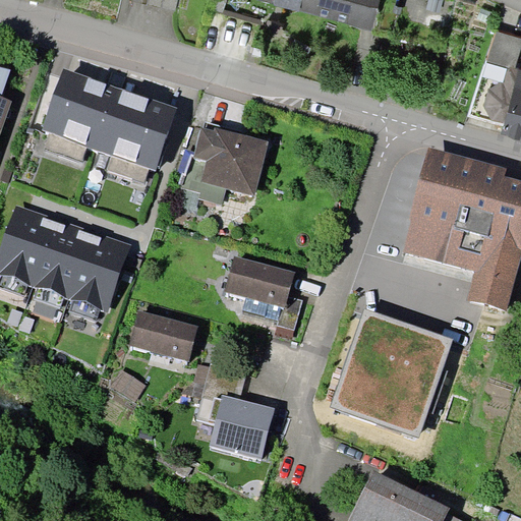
[(178,0),(133,0),(134,1),(176,10),(178,0)]
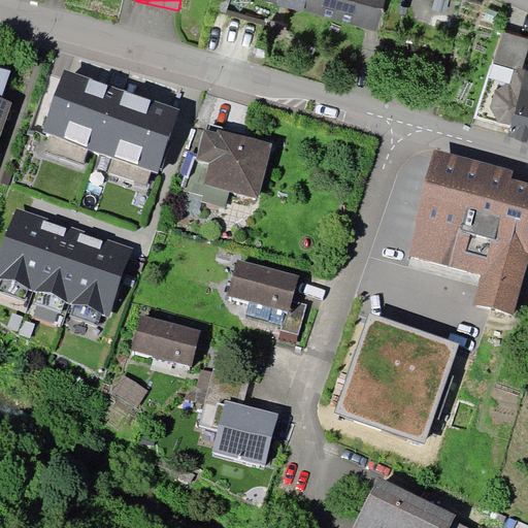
[(263,0),(377,30),(385,0),(263,0)]
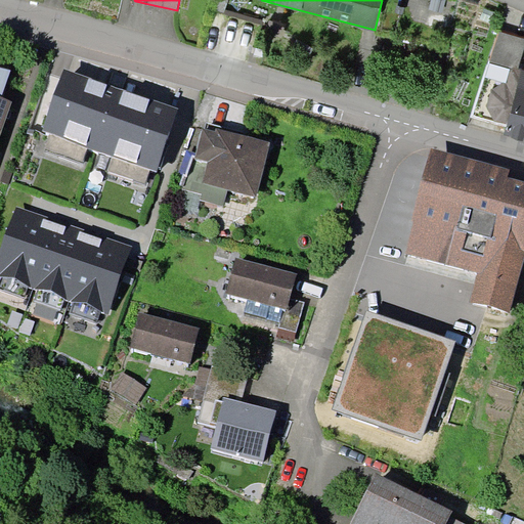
[(523,45),(523,38),(498,32),(489,61),(511,68),(517,70),(523,45)]
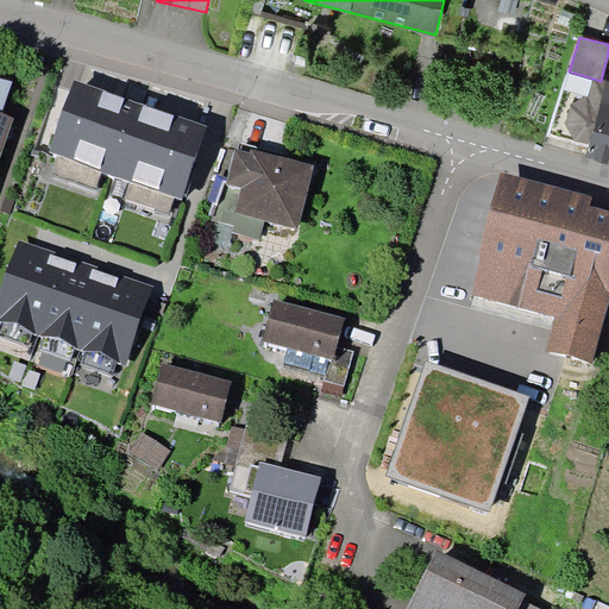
[(588,96),(594,79),(569,71),(564,89),(588,96)]
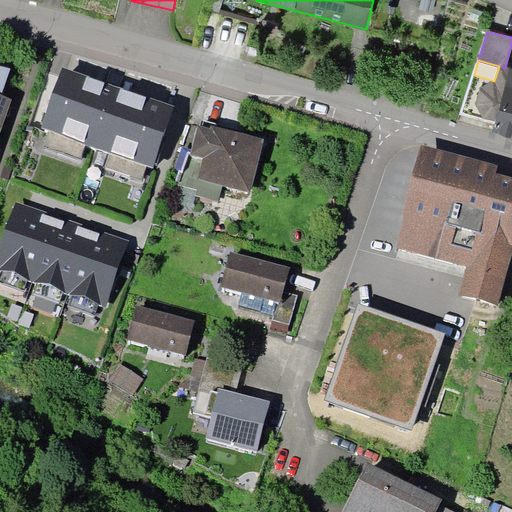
[(0,94),(1,95),(11,68),(0,64),(0,94)]
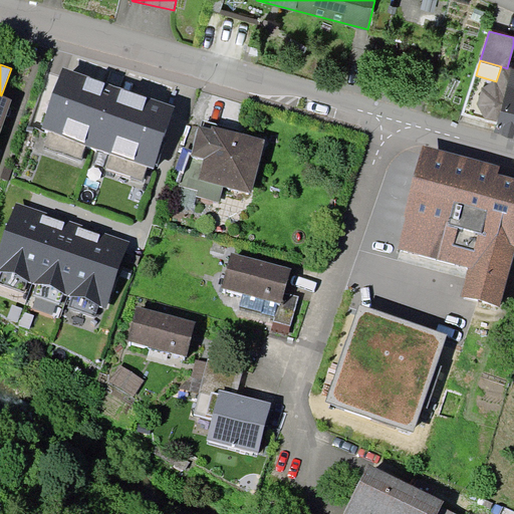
[(155,169),(177,107),(63,67),(41,129),(50,132),(86,145),(110,153),(148,166),(155,169)]
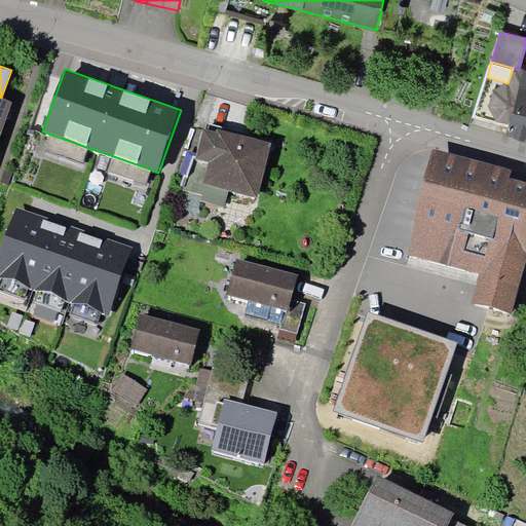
[(525,71),(524,70),(505,136),(525,141),(525,71)]
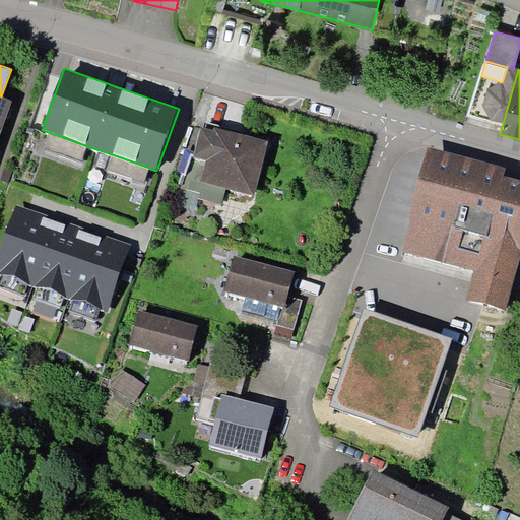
[(0,128),(2,130),(12,101),(1,96),(0,95),(0,128)]
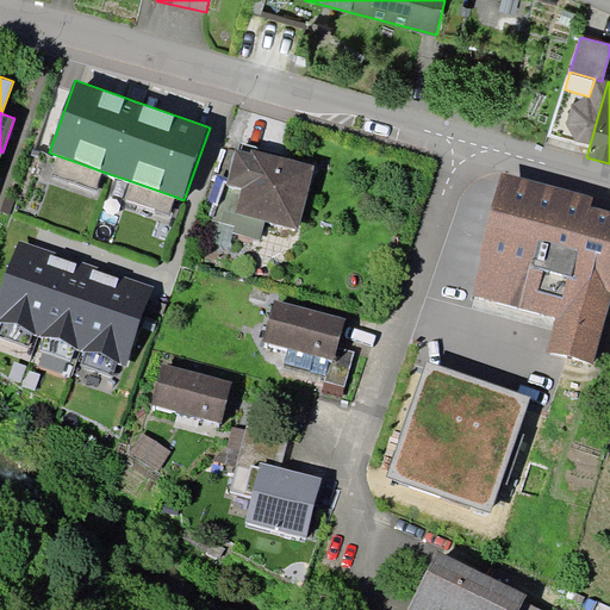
[(315,165),(251,149),(251,153),(235,149),(226,184),(241,188),(235,212),(266,221),(298,228),(315,165)]
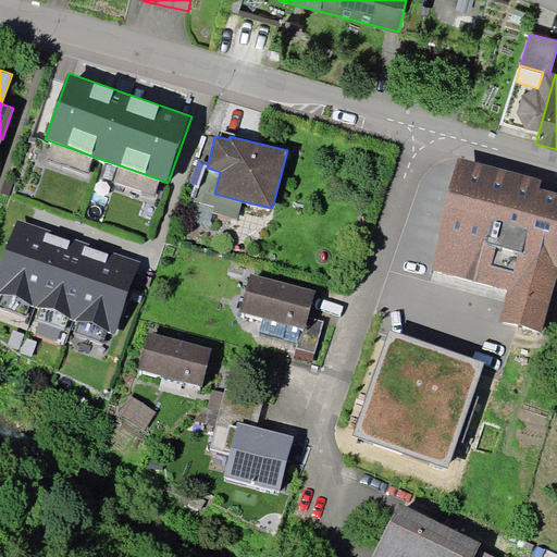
[(88,172),(94,157),(54,143),(49,158),(88,172)]
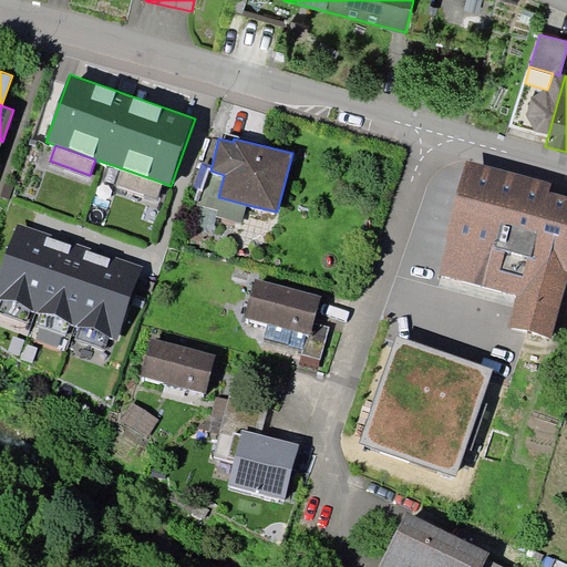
[(550,183),(465,161),(435,275),(516,296),(508,327),(552,338),(566,277),(566,195),(549,191),(550,183)]
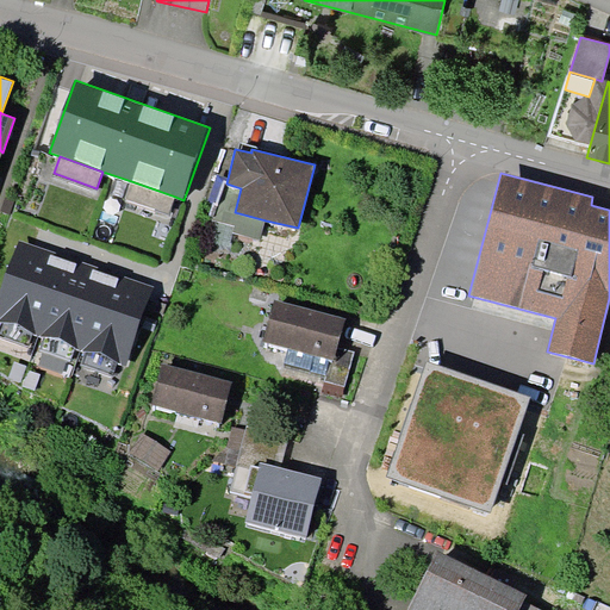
[(169,213),(175,197),(131,181),(125,197),(169,213)]
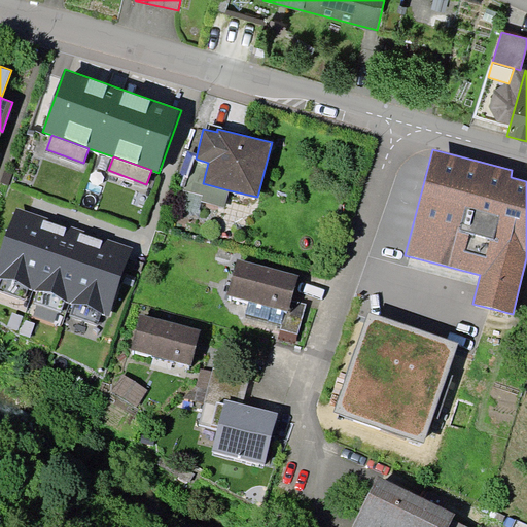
[(225,207),(230,190),(203,183),(208,163),(196,159),(184,189),(204,195),(202,201),(225,207)]
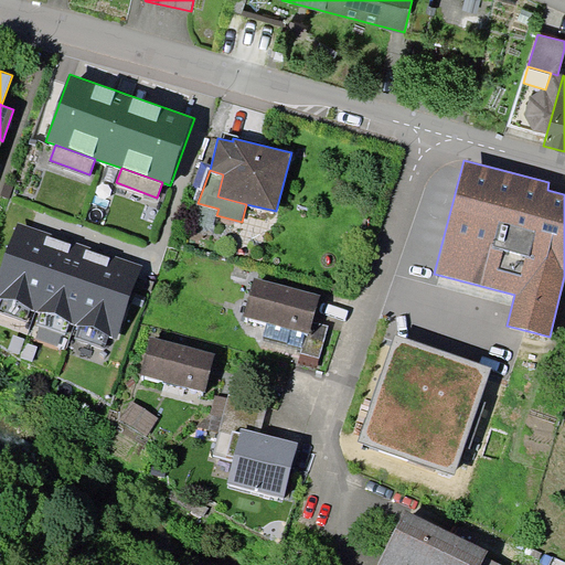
[(9,198),(13,185),(6,182),(1,194),(9,198)]
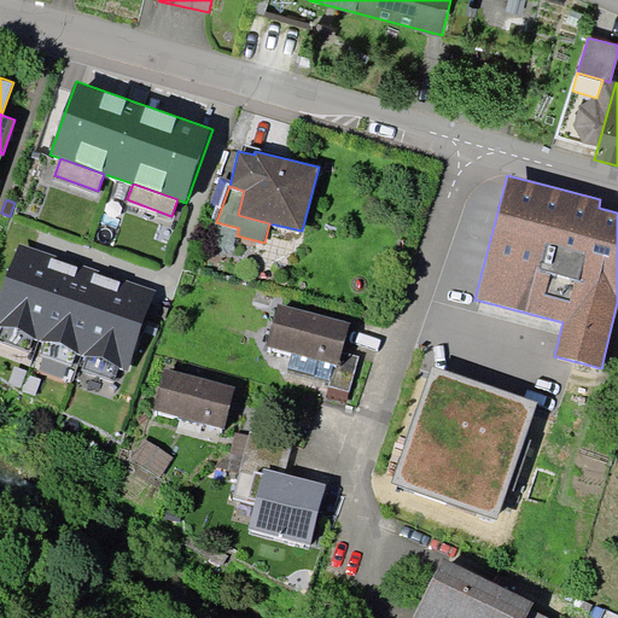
[(33,338),(39,340),(66,257),(18,242),(0,296),(0,326),(1,327),(33,338)]
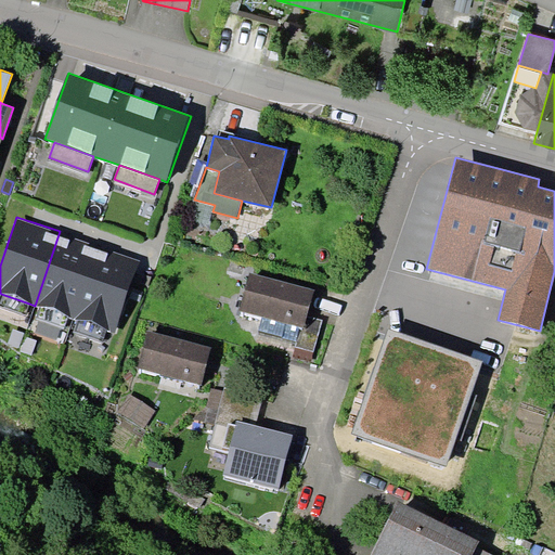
[(97,245),(60,231),(35,306),(40,308),(68,317),(74,319),(97,245)]
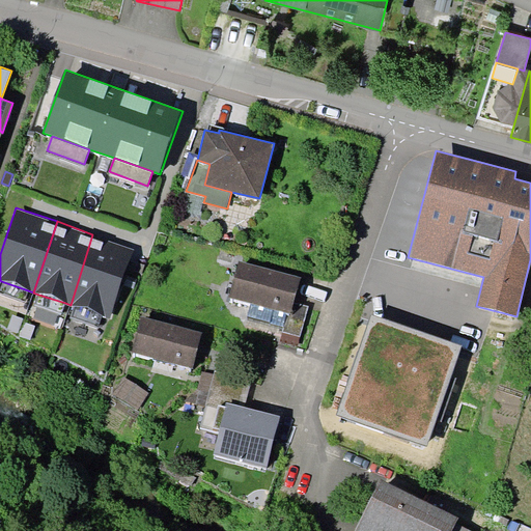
[(134,249),(92,234),(71,305),(74,306),(102,315),(110,318),(134,249)]
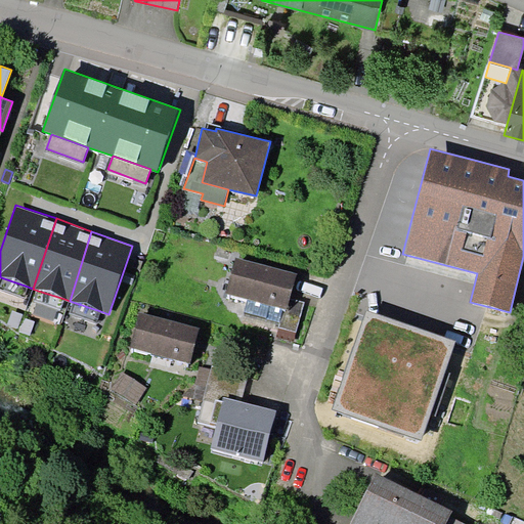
[(297,273),(236,257),(226,293),(249,300),(285,310),(288,310),(291,299),(297,273)]
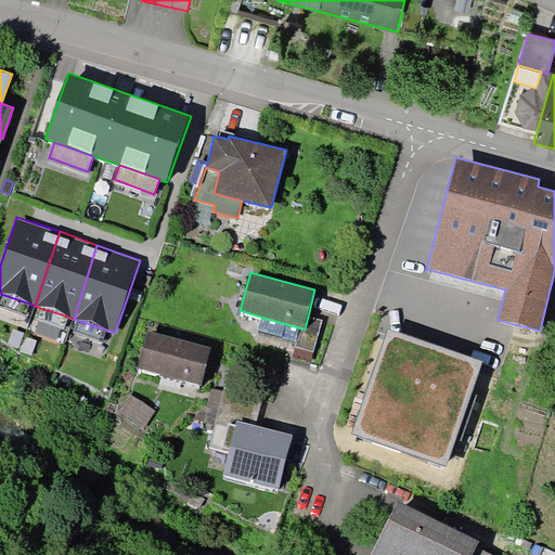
[(0,306),(25,315),(29,304),(1,294),(0,297),(0,306)]
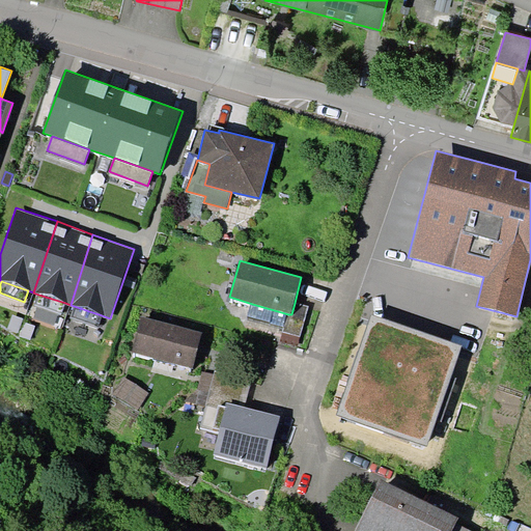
[(62,313),(65,303),(38,295),(35,304),(62,313)]
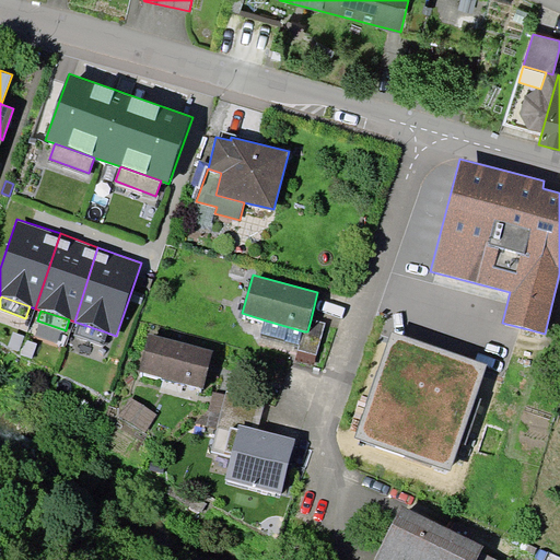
[(325,323),(311,319),(307,331),(304,331),(301,343),(300,349),(316,353),(325,323)]
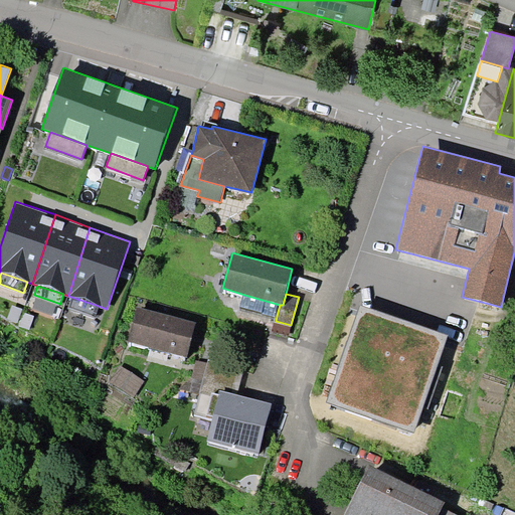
[(280,305),(244,295),(241,306),(277,316),(280,305)]
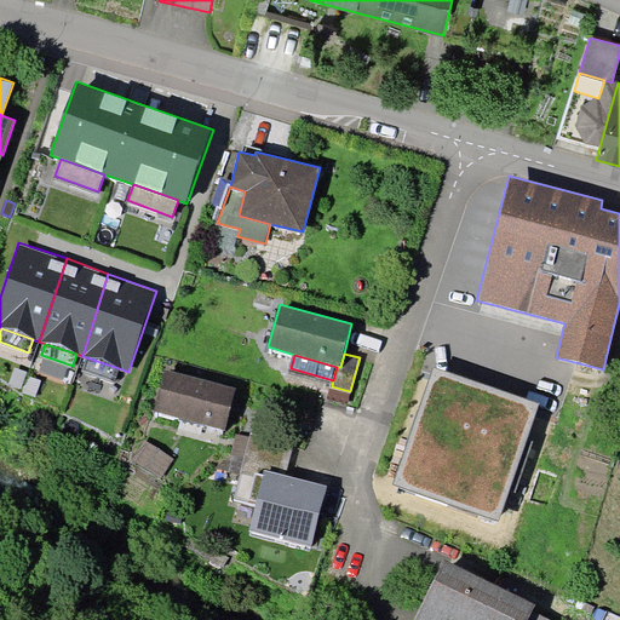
[(114,383),(119,368),(86,357),(81,369),(114,383)]
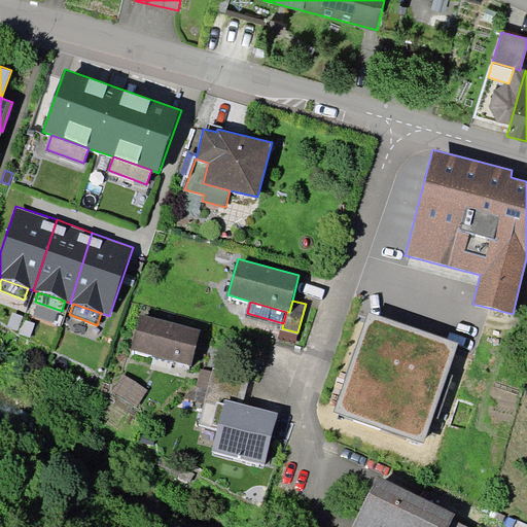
[(459,344),(370,313),(335,411),(424,443),(459,344)]
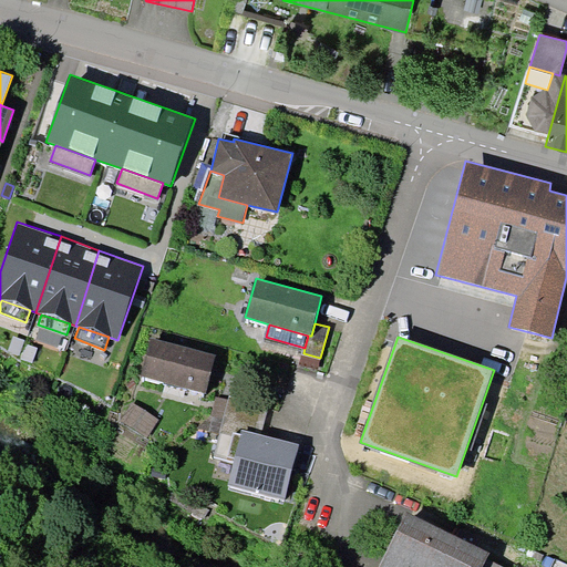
[(215,356),(150,338),(140,375),(205,393),(215,356)]
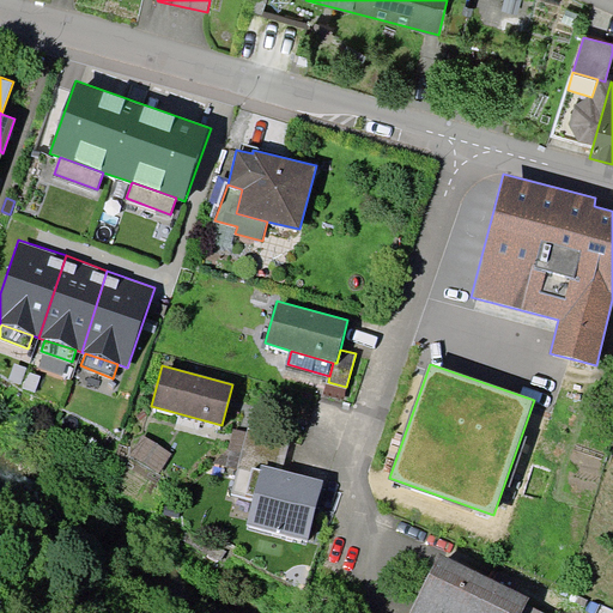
[(325,394),(343,399),(346,387),(328,382),(325,394)]
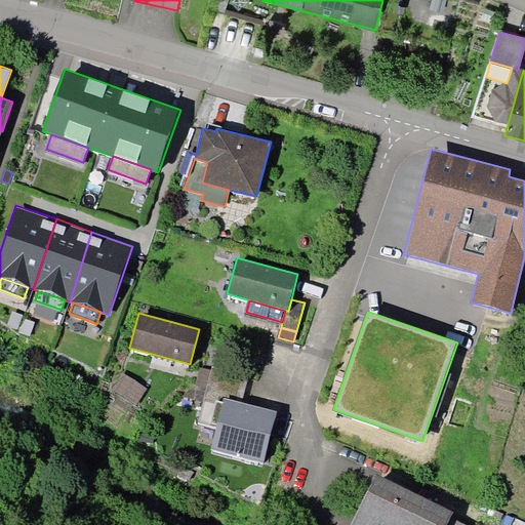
[(247,374),(211,366),(210,369),(203,401),(198,421),(215,427),(224,398),(241,402),(247,374)]
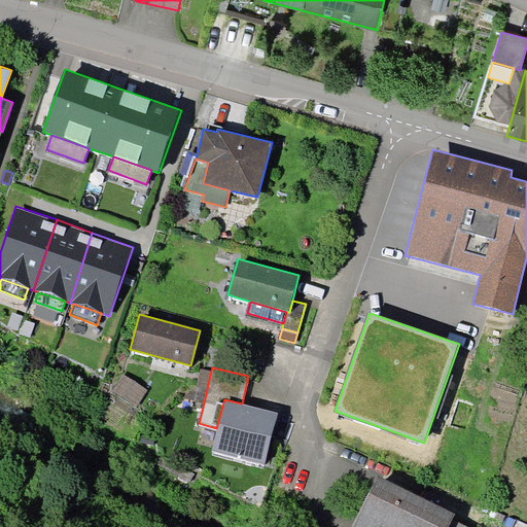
[(204,402),(211,371),(201,369),(197,385),(184,396),(204,402)]
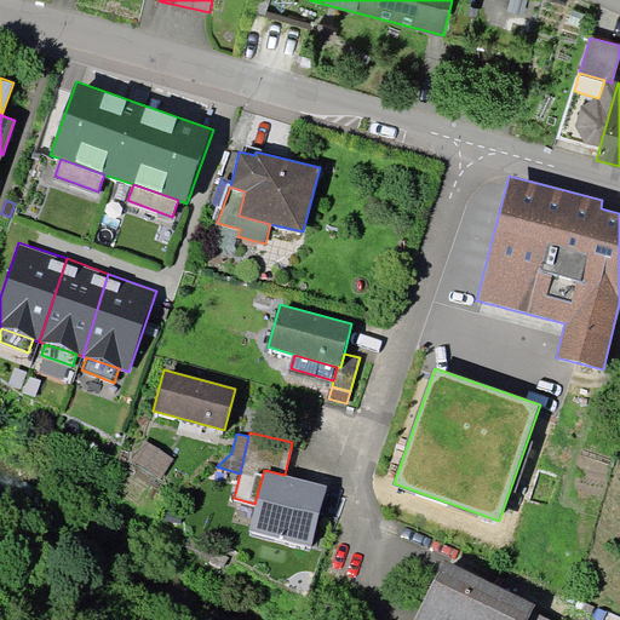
[(172,458),(145,440),(132,459),(160,477),(172,458)]
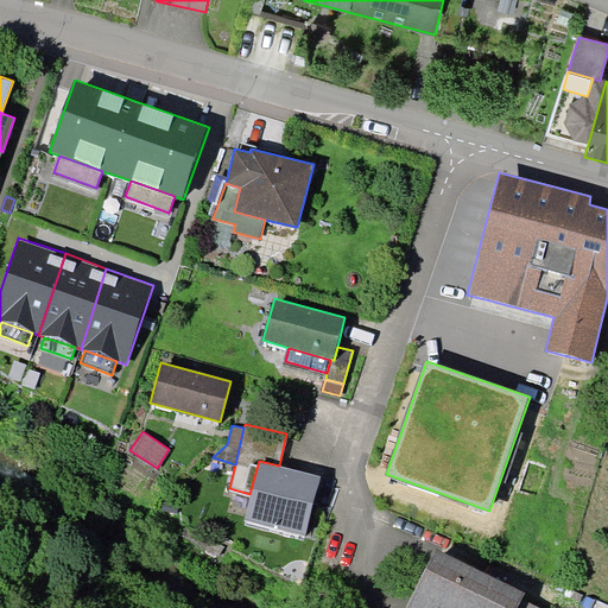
[(279,466),(259,461),(249,494),(245,520),(305,536),(321,476),(279,466)]
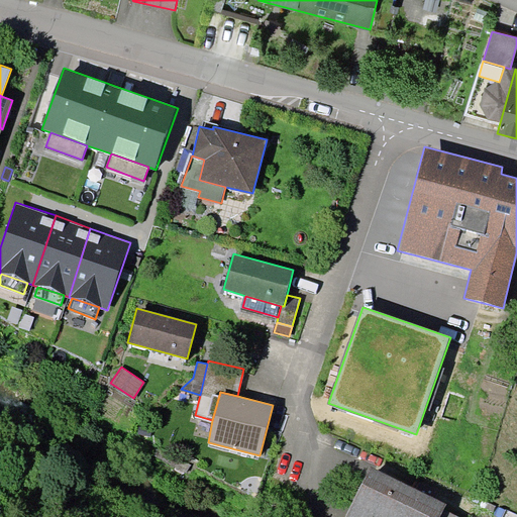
[(344,516),(459,516),(442,508),(444,504),(371,467),(344,516)]
